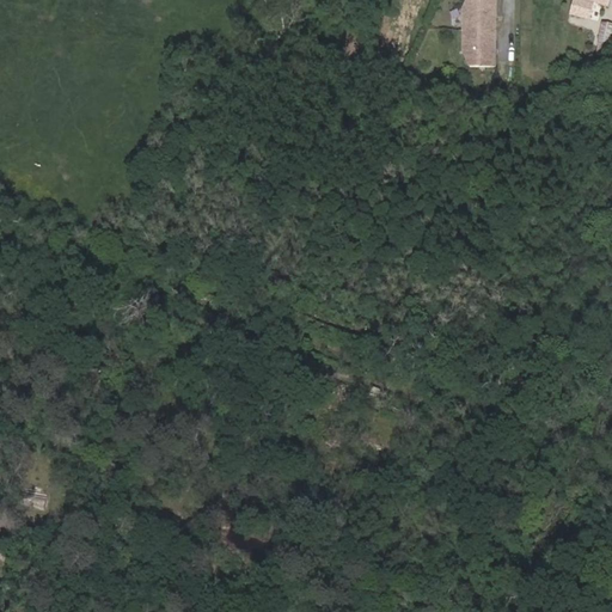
[(495,71),(496,0),(469,0),(464,11),(463,53),(470,69),(495,71)]
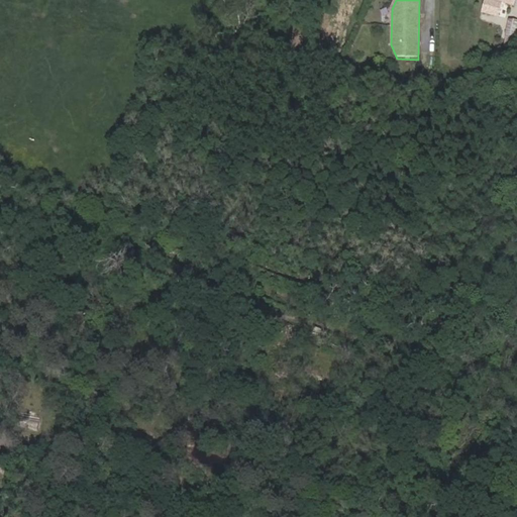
[(487,0),(483,14),(500,19),(504,6),(514,8),(515,0),(487,0)]
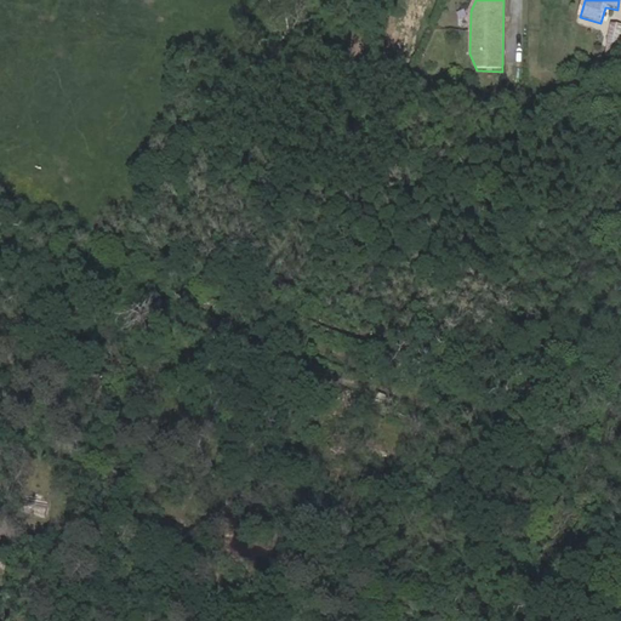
[(607,58),(616,60),(620,33),(620,26),(614,24),(607,58)]
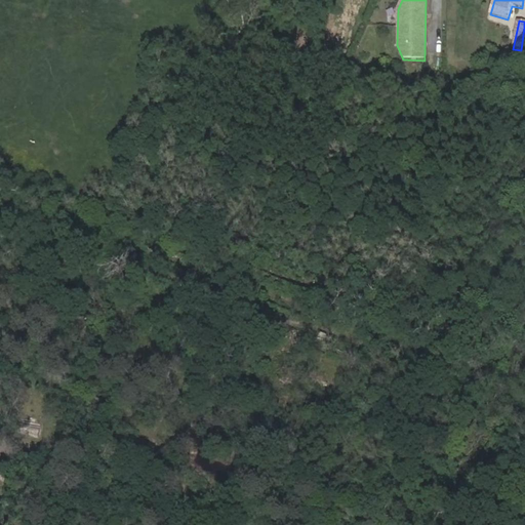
[(318,339),(324,341),(327,336),(321,333),(318,339)]
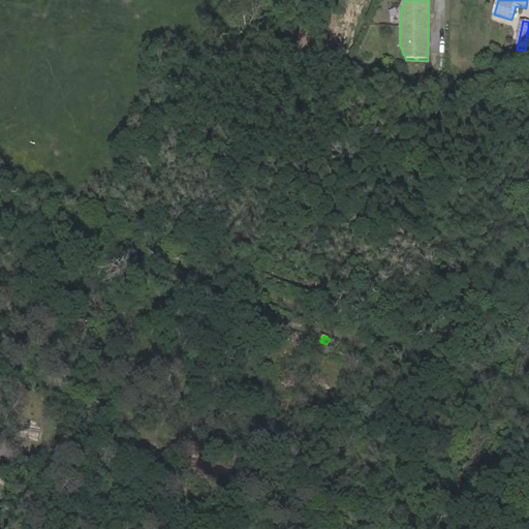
[(39,444),(49,394),(26,390),(17,440),(39,444)]
